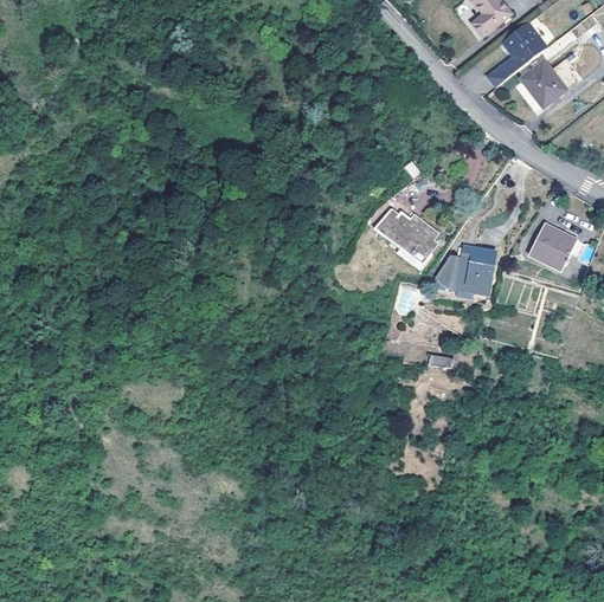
[(511,13),(500,0),(471,0),(482,13),(471,23),(483,36),(511,13)]
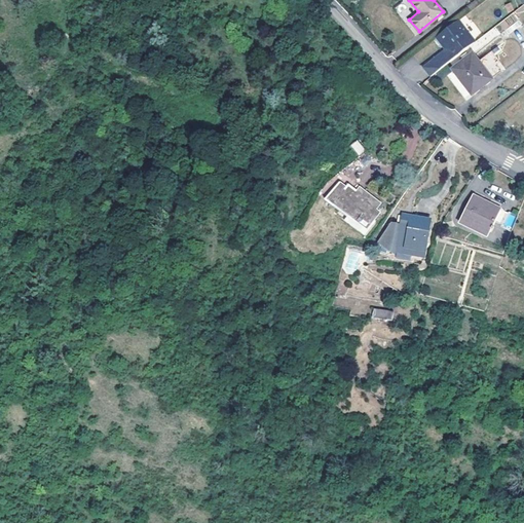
[(518,12),(523,8),(523,3),(522,1),(514,6),(518,12)]
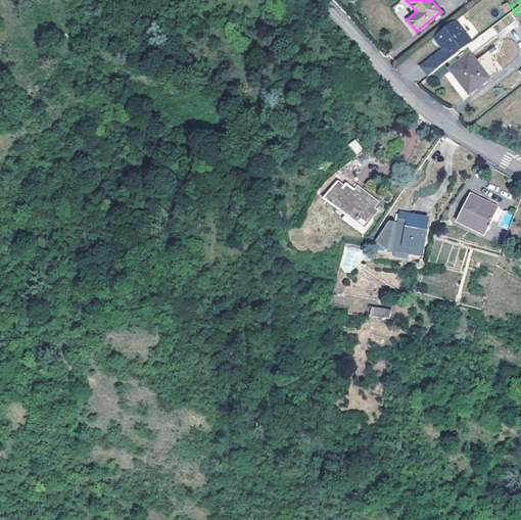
[(458,29),(454,20),(435,35),(442,41),(439,44),(444,50),(446,49),(451,57),(464,46),(472,41),(465,35),(466,33),(462,28),(458,29)]
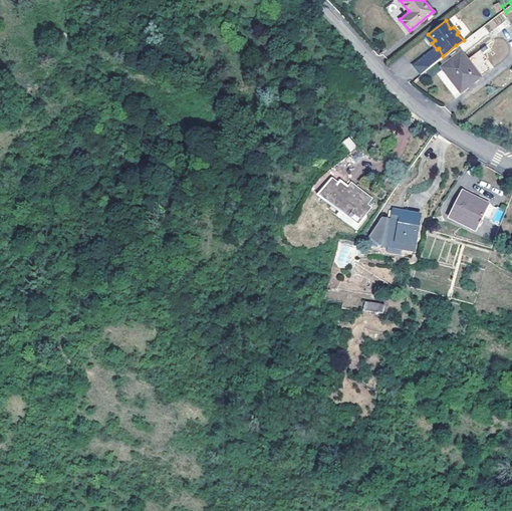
[(435,40),(428,34),(426,35),(432,43),(435,40)]
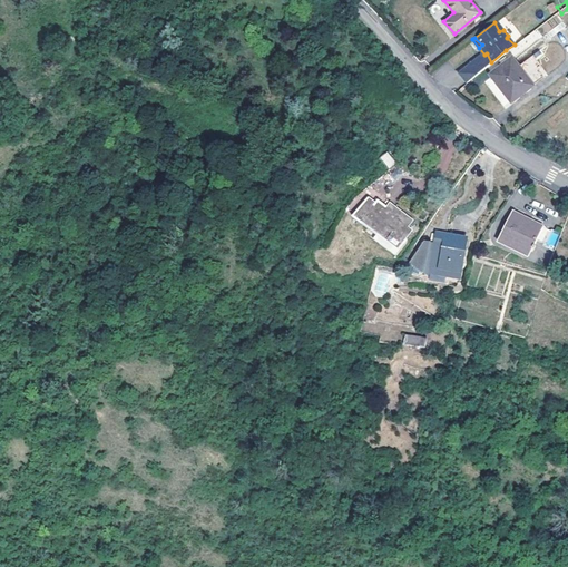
[(534,50),(518,59),(530,78),(545,69),(534,50)]
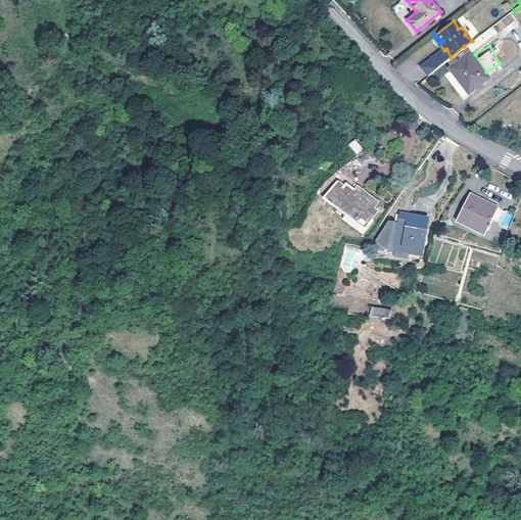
[(488,78),(469,52),(450,68),(468,93),(488,78)]
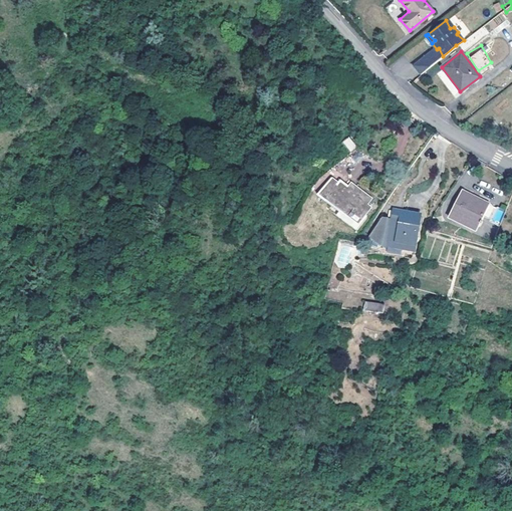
[(347,134),(340,139),(347,149),(354,145),(347,134)]
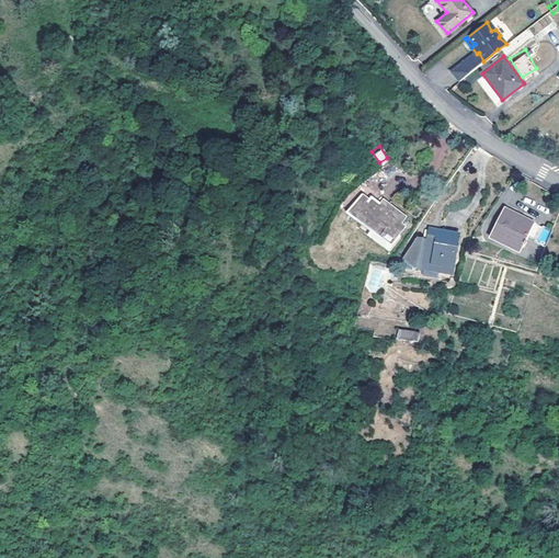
[(402,215),(388,204),(386,206),(369,195),(366,197),(361,194),(346,213),(361,224),(358,229),(387,250),(399,236),(396,234),(402,225),(398,221),(402,215)]
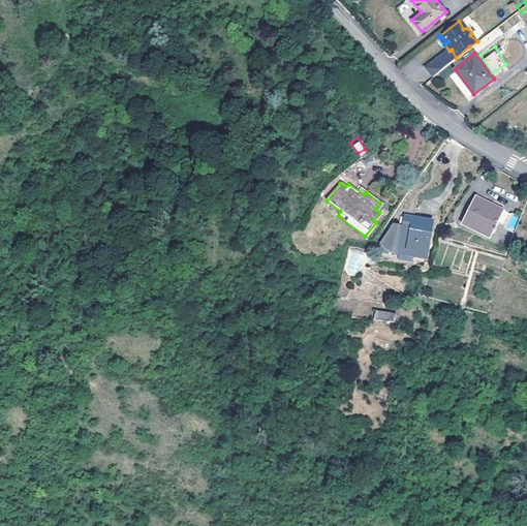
[(513,228),(517,216),(472,195),(462,217),(491,230),(496,220),(513,228)]
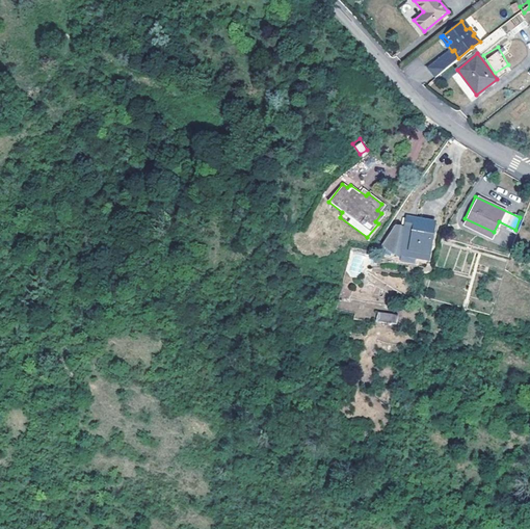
[(392,250),(416,256),(416,249),(425,252),(428,238),(429,238),(433,221),(416,217),(414,220),(405,218),(404,226),(396,225),(382,242),(394,245),(392,250)]
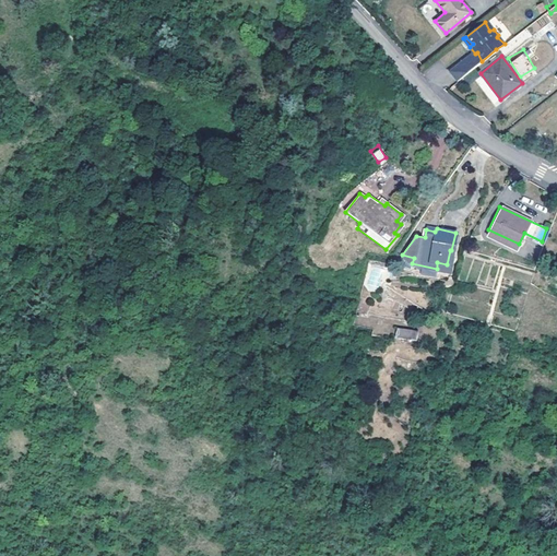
[(390,335),(412,339),(413,330),(392,327),(390,335)]
